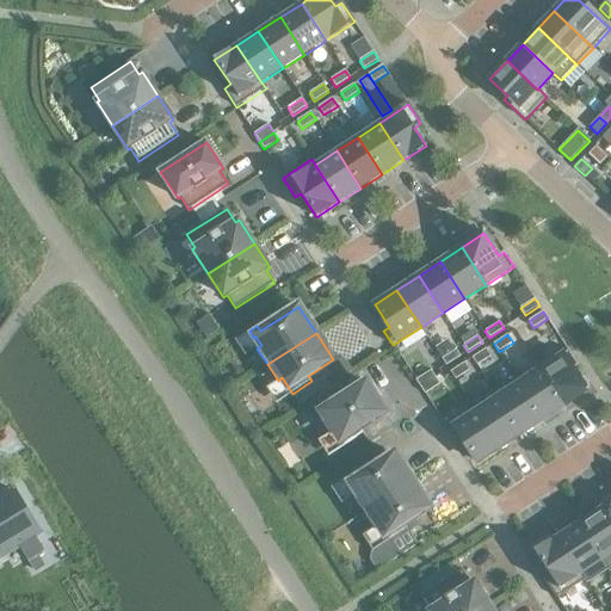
[(492,357),(486,349),(473,358),(477,365),(492,357)]
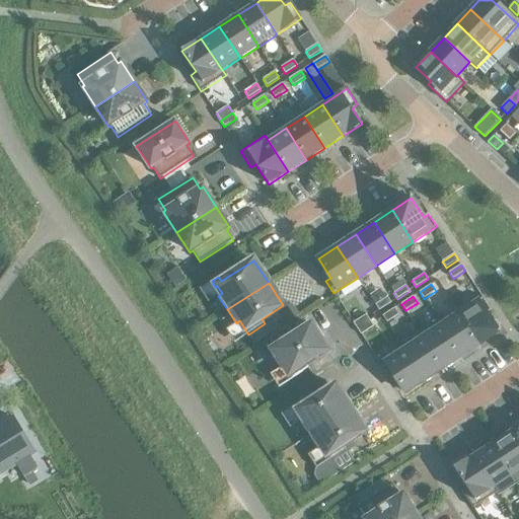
[(379,311),(391,303),(387,297),(375,305),(379,311)]
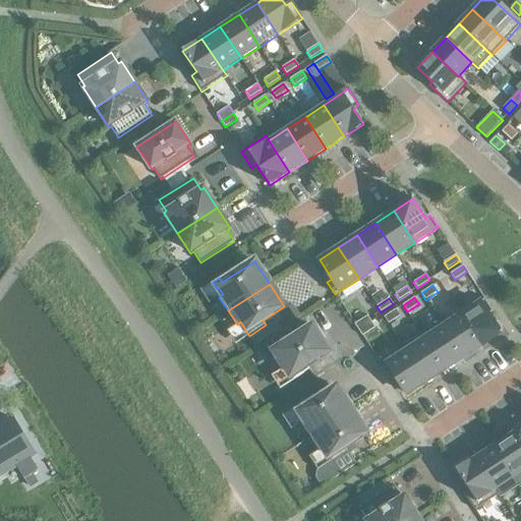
[(484,299),(461,314),(481,346),(501,334),(488,314),(494,311),(484,299)]
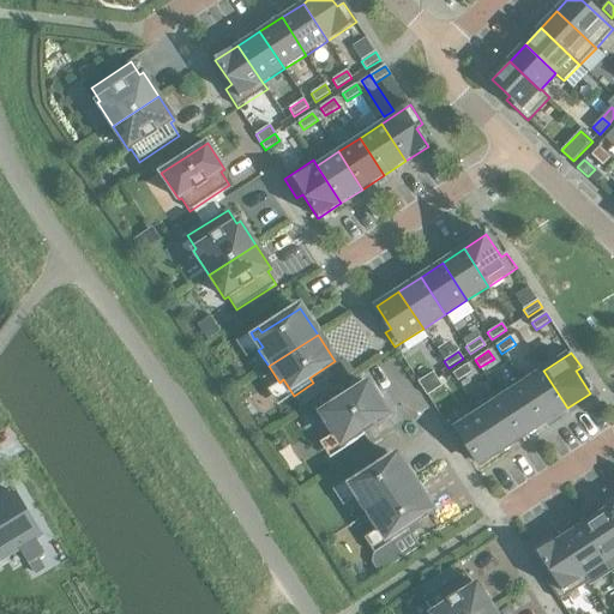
[(345,360),(333,368),(342,381),(355,373),(345,360)]
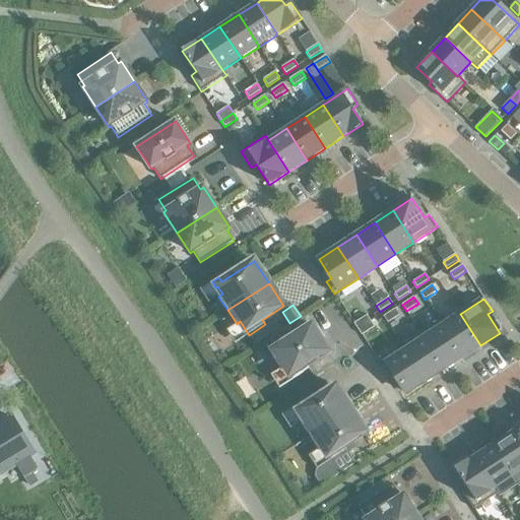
[(400,315),(395,309),(383,317),(388,323),(400,315)]
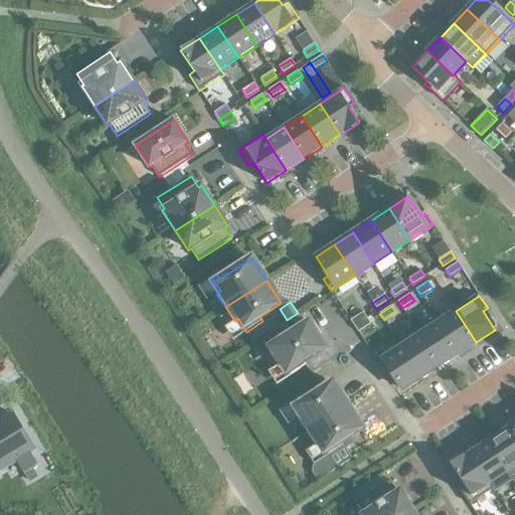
[(476,342),(456,311),(438,323),(458,354),(476,342)]
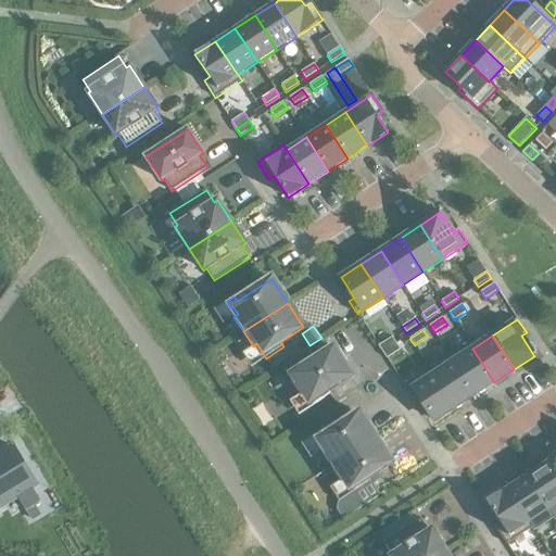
[(396,343),(392,338),(378,346),(382,353),(396,343)]
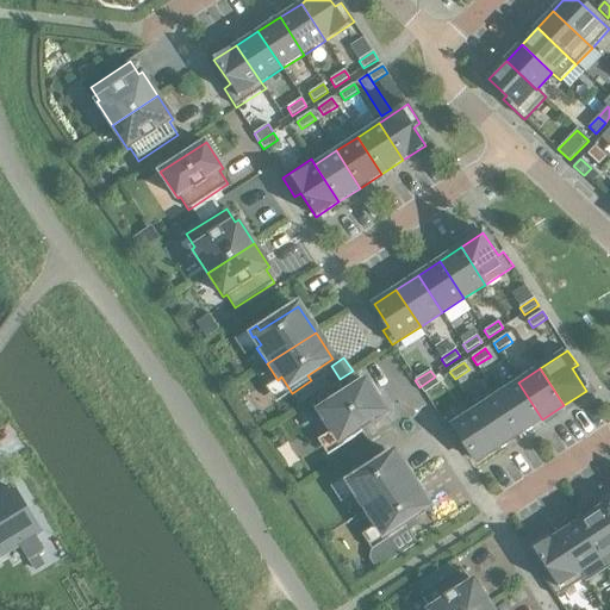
[(424,393),(440,384),(435,377),(419,387),(424,393)]
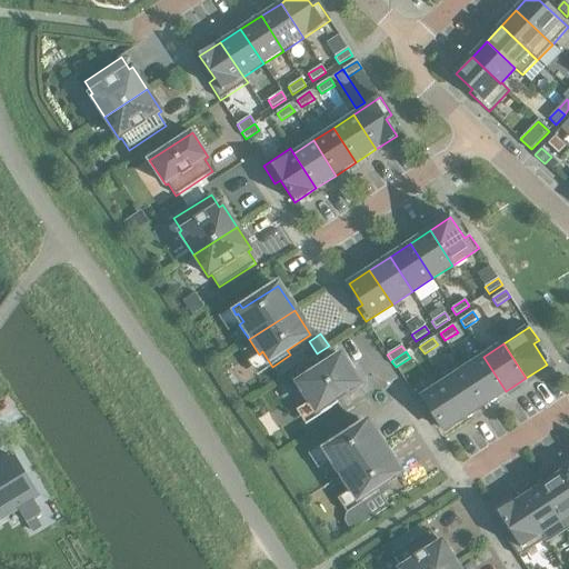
[(301,352),(275,370),(280,378),(307,359),(301,352)]
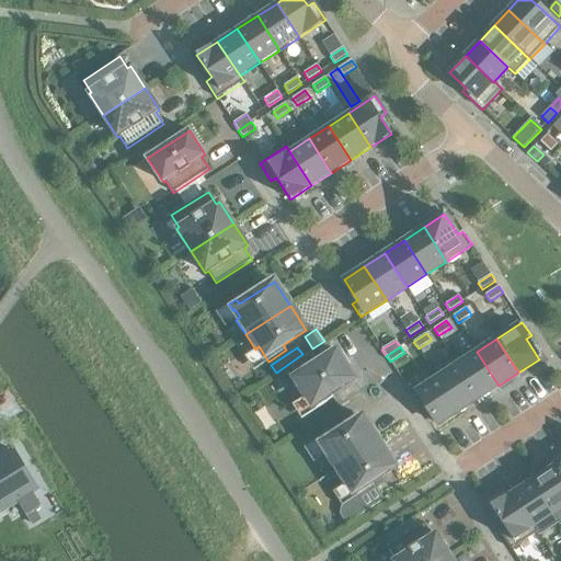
[(330,393),(350,380),(353,378),(336,352),(317,364),(298,376),(296,378),(297,380),(294,382),(304,398),(307,395),(317,409),(333,398),(330,393)]
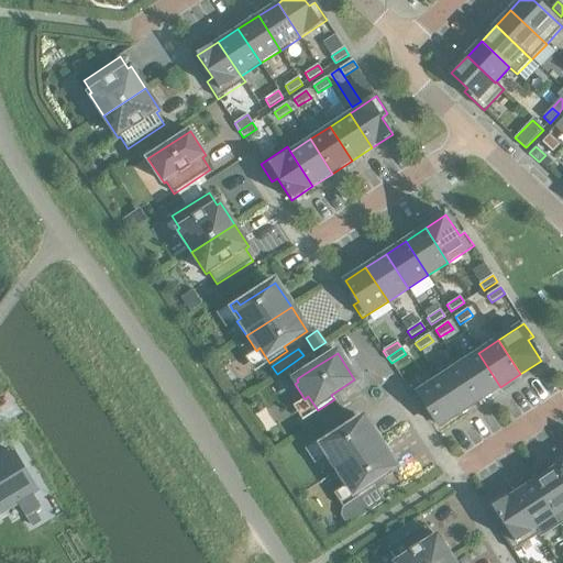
[(500,387),(478,353),(459,366),(481,400),(500,387)]
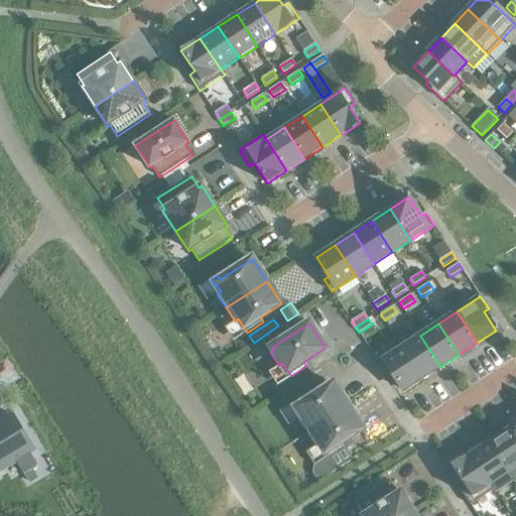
[(288,331),(271,342),(274,346),(291,335),(288,331)]
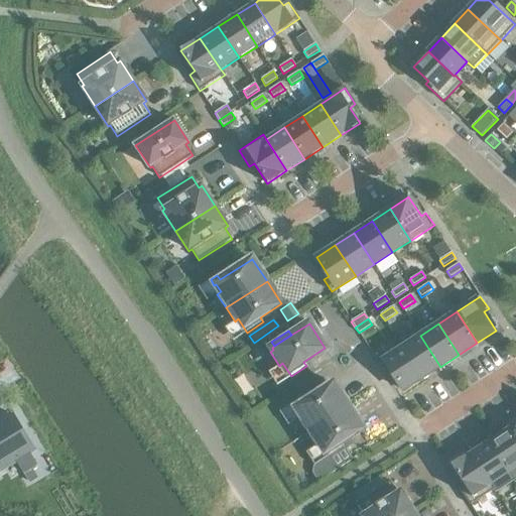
[(440,367),(420,336),(402,347),(422,379),(440,367)]
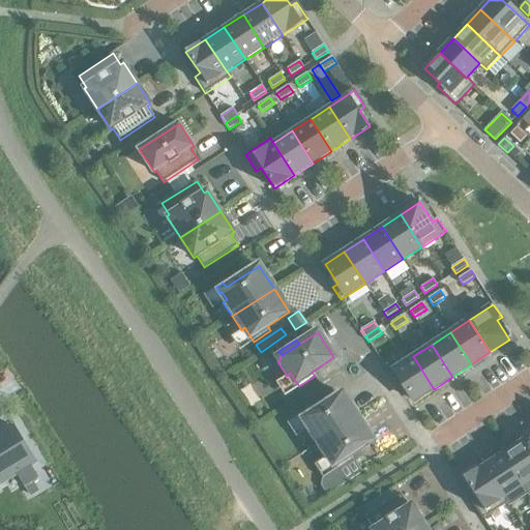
[(434,389),(413,356),(388,373),(396,385),(402,382),(414,402),(434,389)]
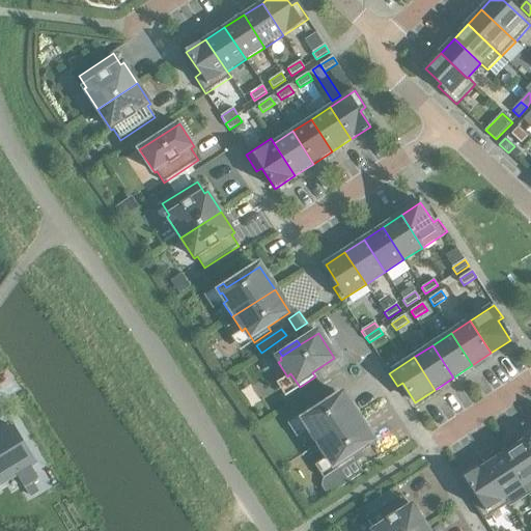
[(307,412),(300,416),(304,422),(306,421),(311,428),(307,430),(316,445),(358,418),(357,415),(351,406),(348,403),(343,394),(339,397),(317,412),(310,416),(307,412)]
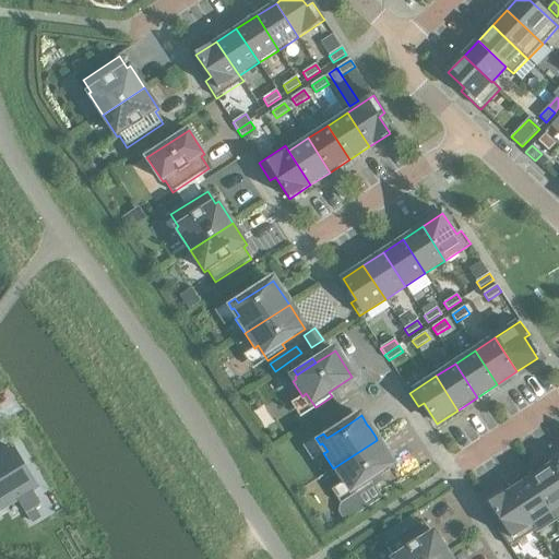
[(377,440),(333,468),(343,483),(346,480),(356,495),(342,503),(339,513),(345,523),(382,499),(372,484),(369,478),(389,466),(383,456),(387,454),(385,452),(381,455),(373,444),(379,442),(377,440)]
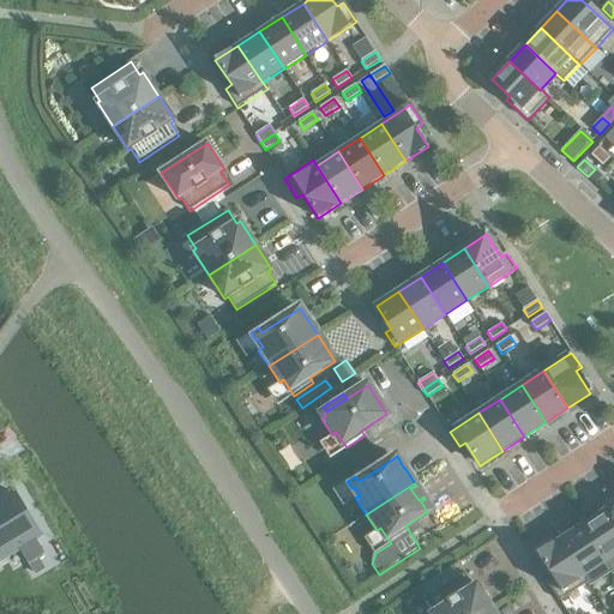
[(10,492),(0,498),(0,559),(19,548),(29,563),(43,554),(34,539),(37,536),(10,492)]
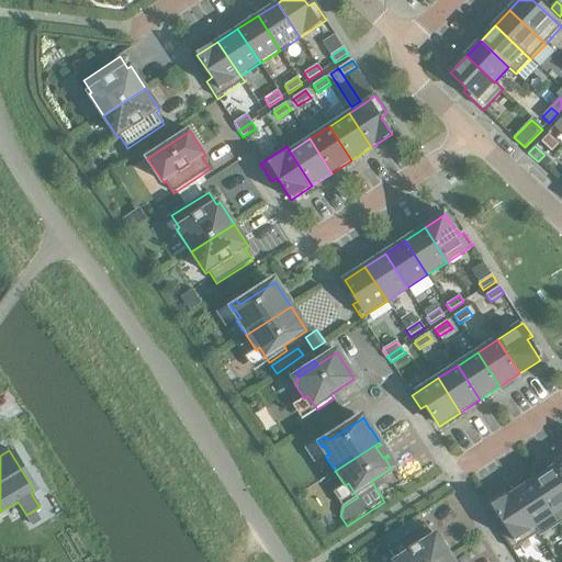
[(561,461),(552,468),(561,482),(561,461)]
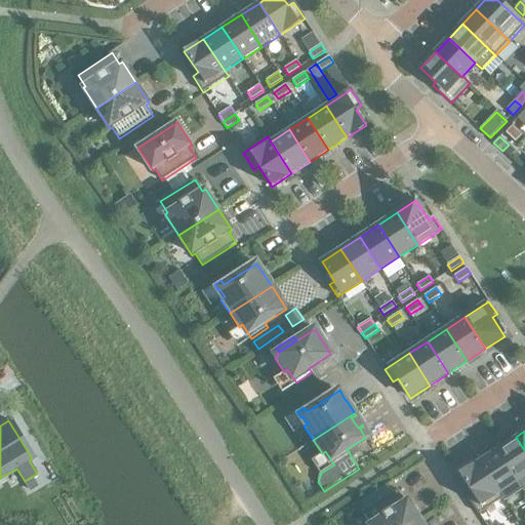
[(524,450),(516,437),(497,449),(518,481),(523,489),(524,487),(524,450)]
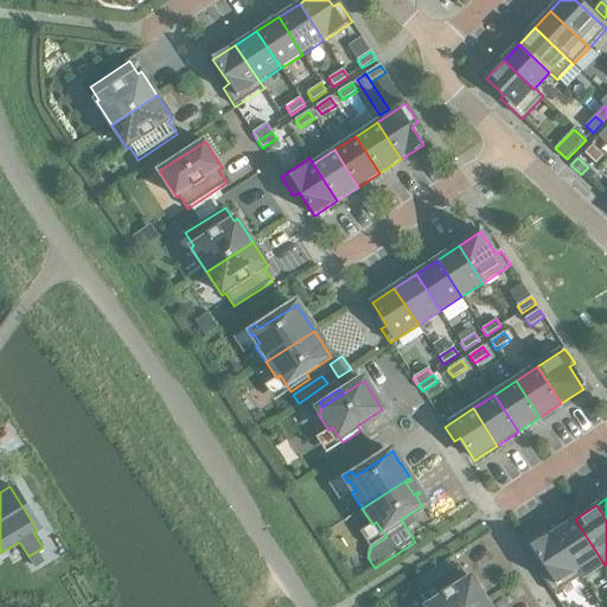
[(575,519),(554,532),(577,570),(579,569),(583,577),(585,579),(605,566),(599,556),(575,519)]
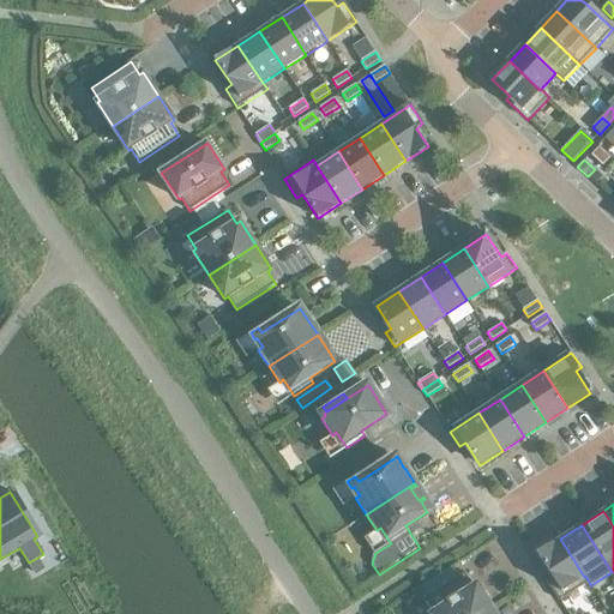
[(560,539),(537,554),(554,581),(548,584),(561,603),(590,584),(585,576),(584,577),(560,539)]
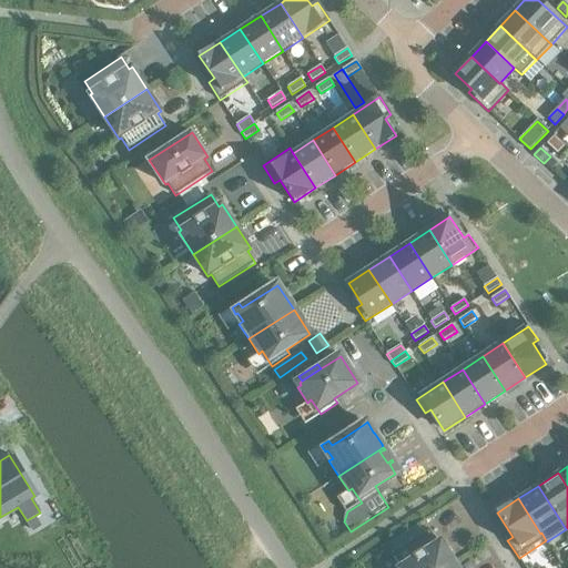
[(37,518),(28,524),(33,533),(42,527),(37,518)]
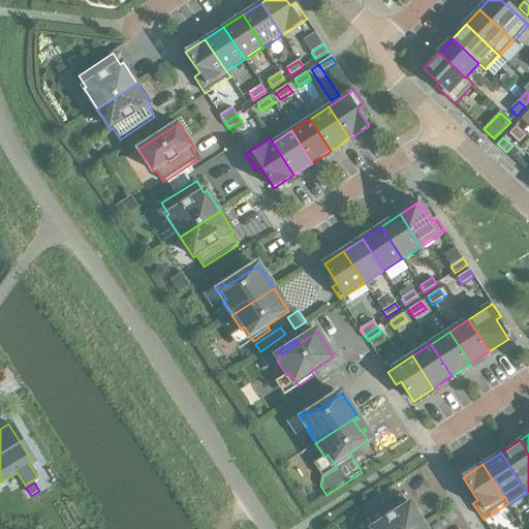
[(371,528),(415,528),(425,524),(411,503),(408,505),(401,494),(366,517),(373,528),(371,528)]
